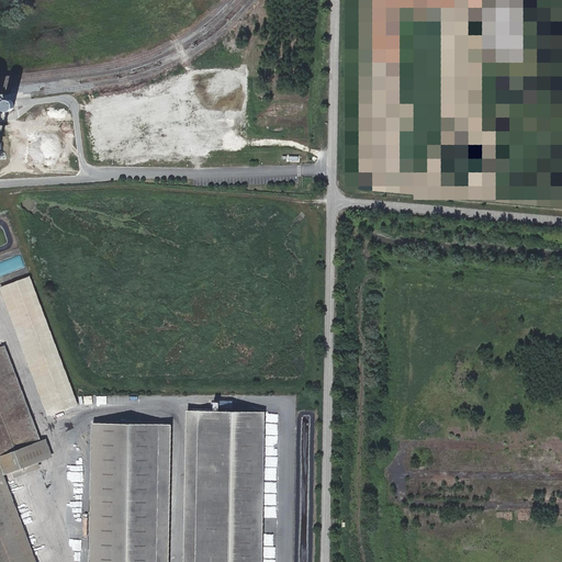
[(14,110),(17,105),(15,101),(11,99),(7,100),(4,102),(3,107),(7,110),(11,111),(14,110)]
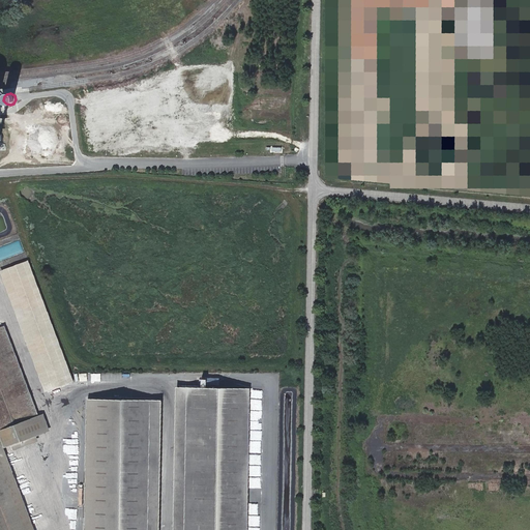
[(29,260),(0,271),(0,273),(45,392),(75,382),(29,260)]
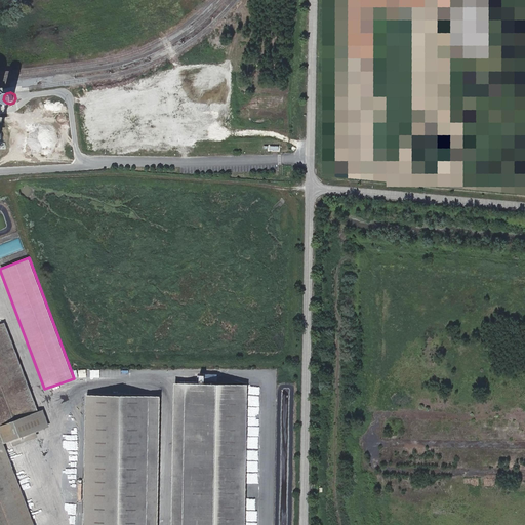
[(0,433),(4,444),(45,429),(5,323),(0,324),(0,433)]
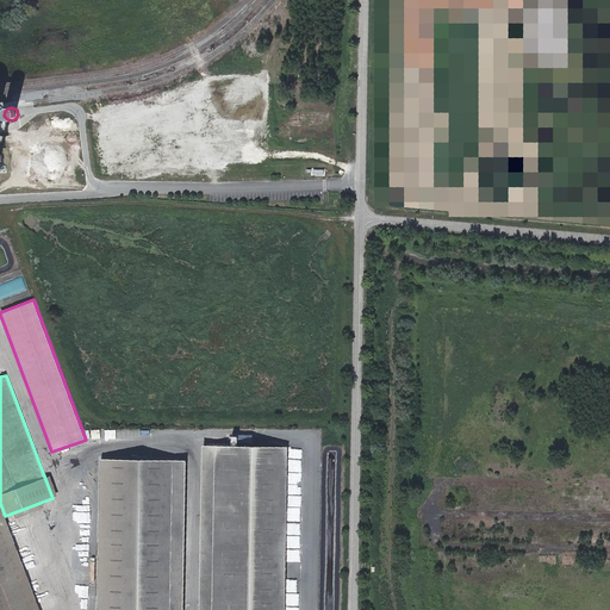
[(285,609),(290,448),(203,447),(199,609),(285,609)]
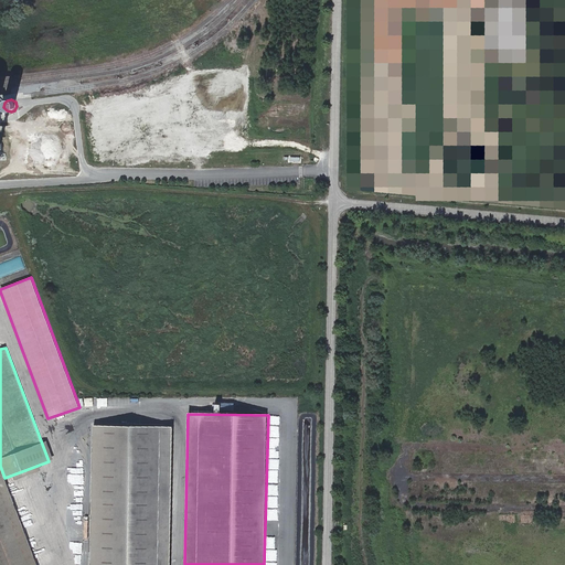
[(170,564),(173,426),(94,425),(91,564),(170,564)]
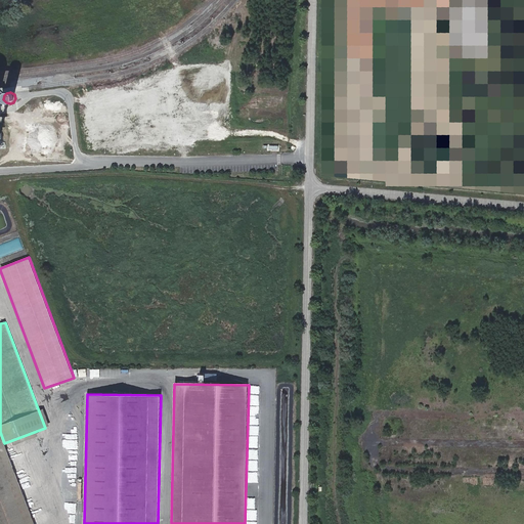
[(0,523),(34,523),(4,443),(0,432),(0,523)]
